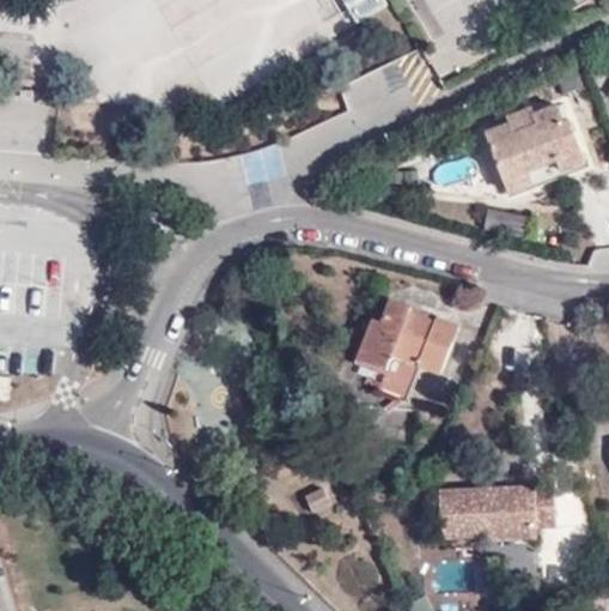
[(342,0),(354,18),(383,1),(382,0),(342,0)]
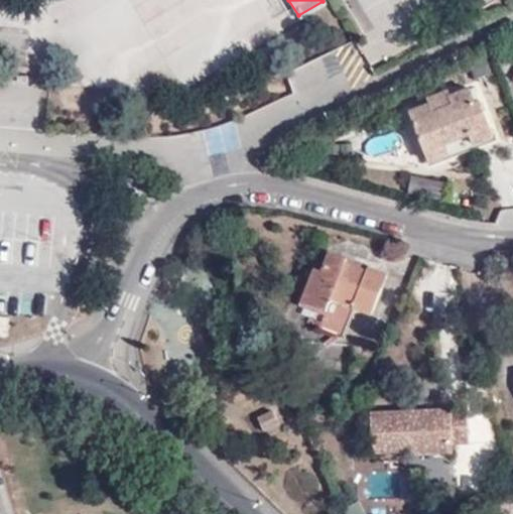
[(473,101),(469,86),(447,95),(451,104),(432,110),(428,102),(407,110),(426,160),(447,152),(444,142),(468,134),(471,143),(492,134),(479,99),(473,101)]
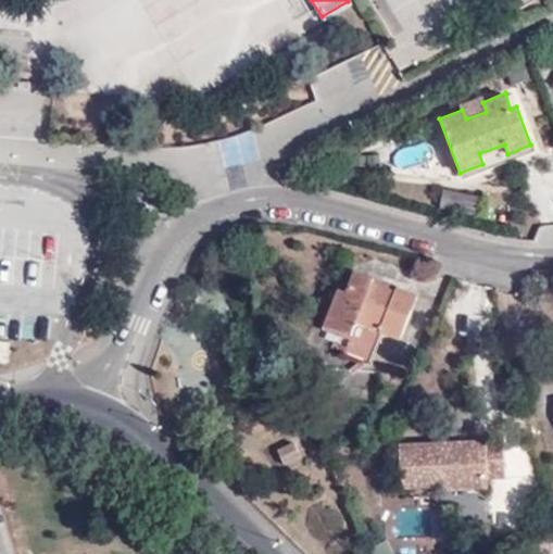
[(323,324),(349,335),(355,318),(381,329),(399,337),(416,294),(394,286),(392,289),(373,281),(374,277),(353,268),(346,290),(337,287),(323,324)]
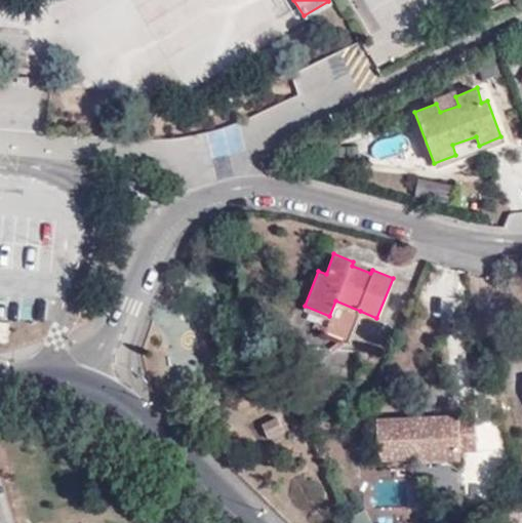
[(335,300),(329,316),(322,332),(348,343),(360,311),(335,300)]
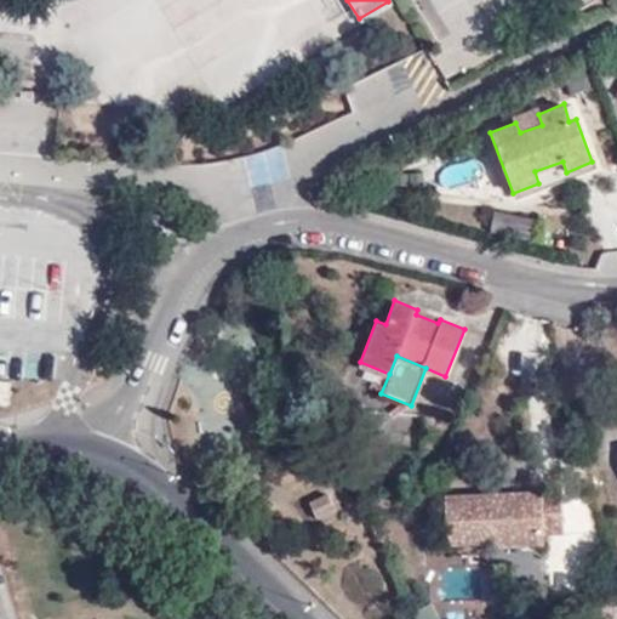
[(560,532),(559,490),(445,495),(445,543),(487,540),(487,544),(541,543),(541,532),(560,532)]
